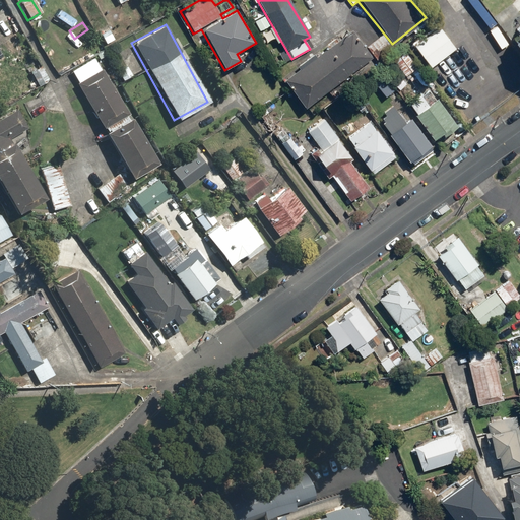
[(515,37),(510,40),(519,54),(519,24),(511,31),(515,37)]
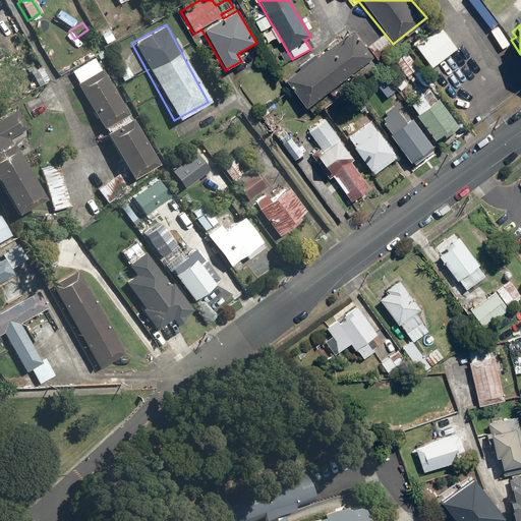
[(106,25),(97,32),(104,45),(114,39),(106,25)]
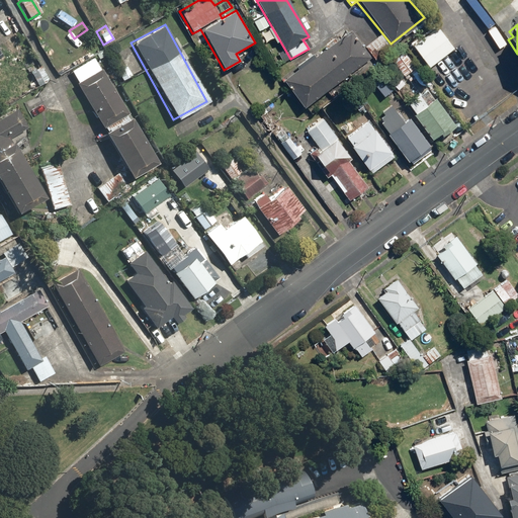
[(439,27),(413,47),(428,68),(454,49),(439,27)]
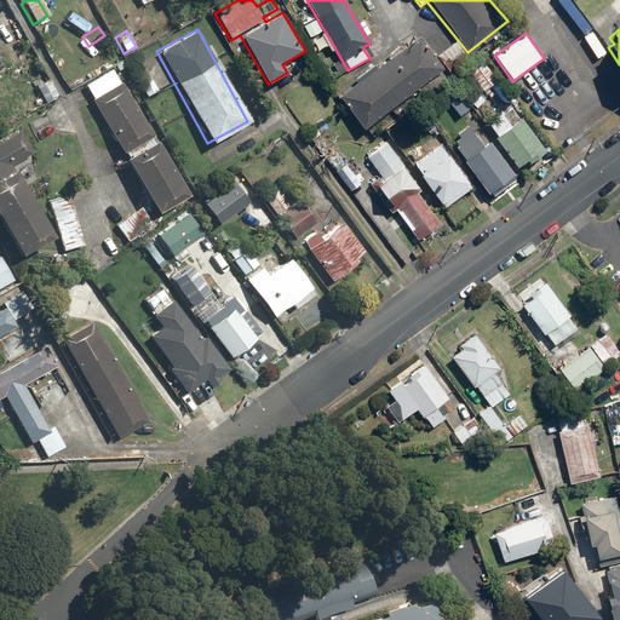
[(362,130),(445,70),(428,47),(423,51),(414,40),(337,96),(362,130)]
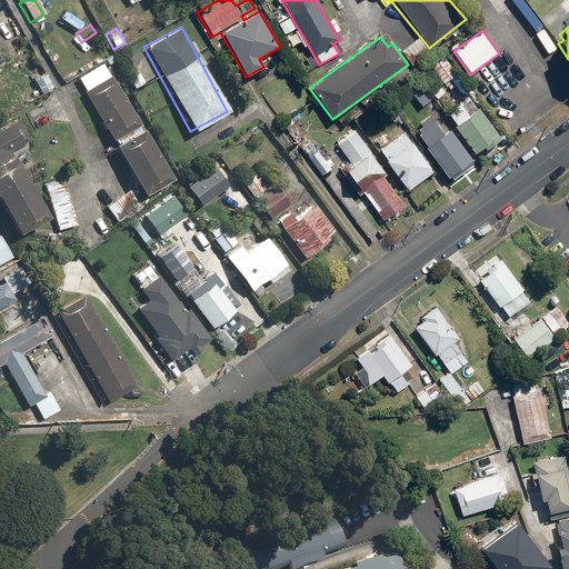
[(417,39),(401,52),(412,67),(429,53),(417,39)]
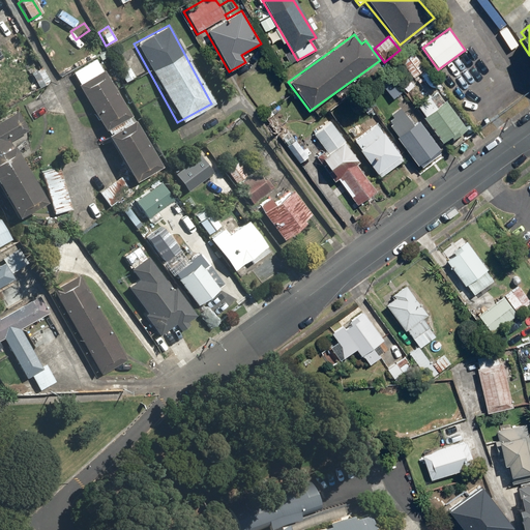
[(425,69),(412,53),(400,63),(413,79),(425,69)]
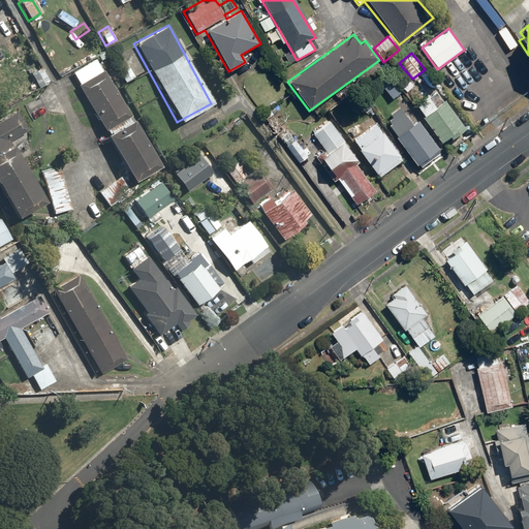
[(39,67),(29,73),(37,89),(49,83),(39,67)]
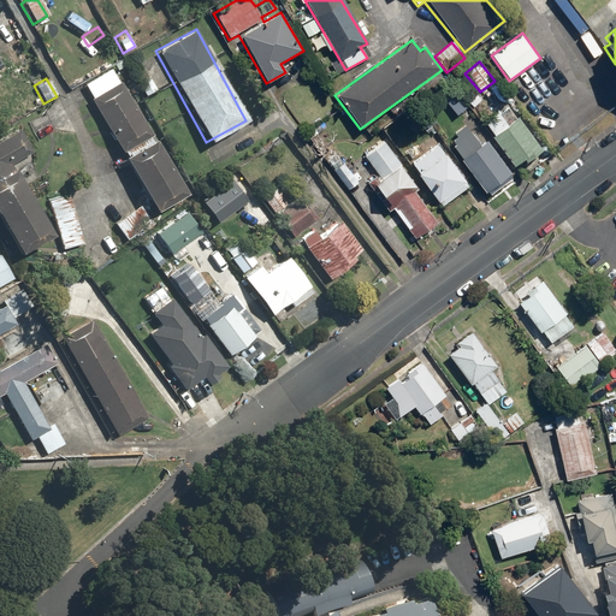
[(117,152),(148,134),(119,84),(87,102),(117,152)]
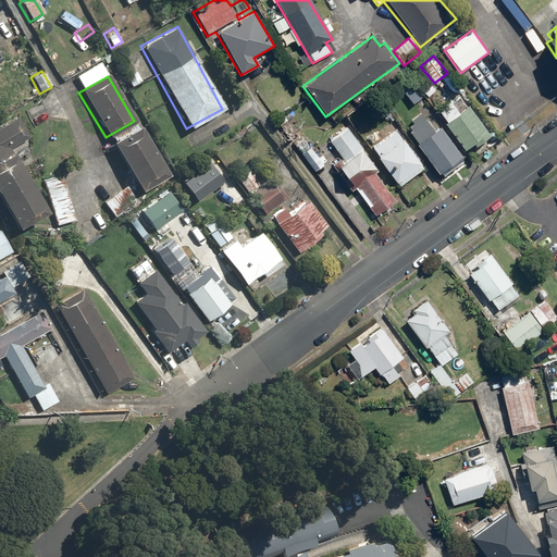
[(410,88),(403,94),(412,104),(419,99),(410,88)]
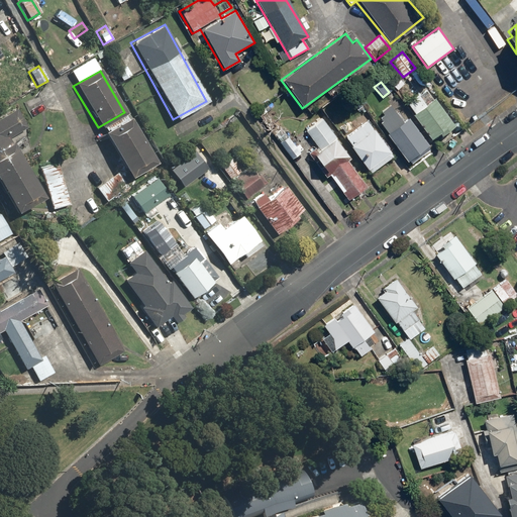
[(441,136),(454,126),(426,89),(404,105),(430,139),(438,133),(441,136)]
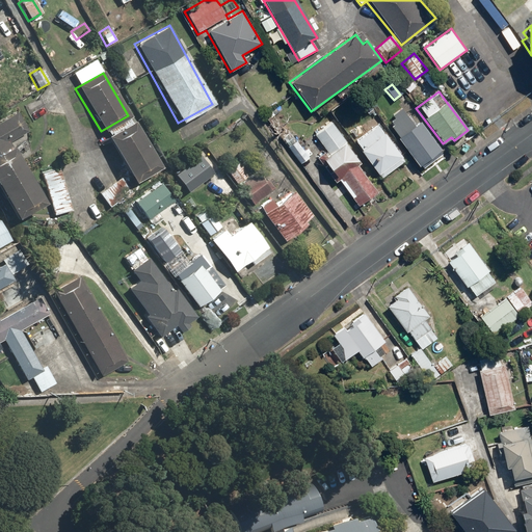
[(408,116),(401,107),(390,115),(394,123),(389,126),(418,166),(440,151),(419,122),(416,124),(410,115),(408,116)]
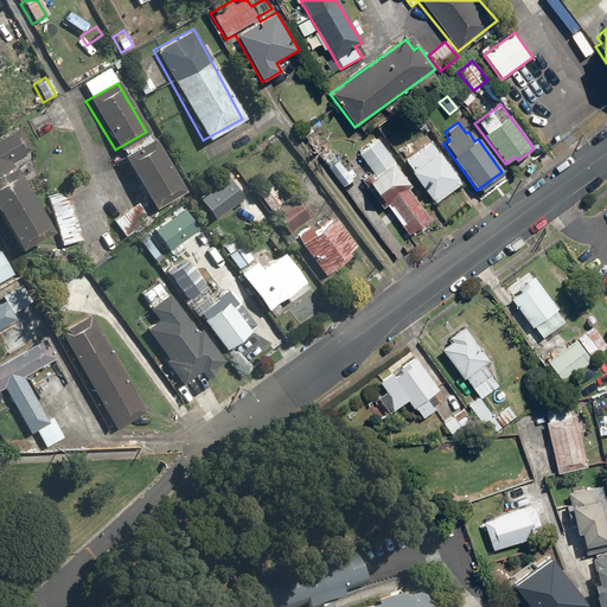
[(32,147),(19,126),(0,136),(0,227),(13,250),(49,230),(8,161),(32,147)]
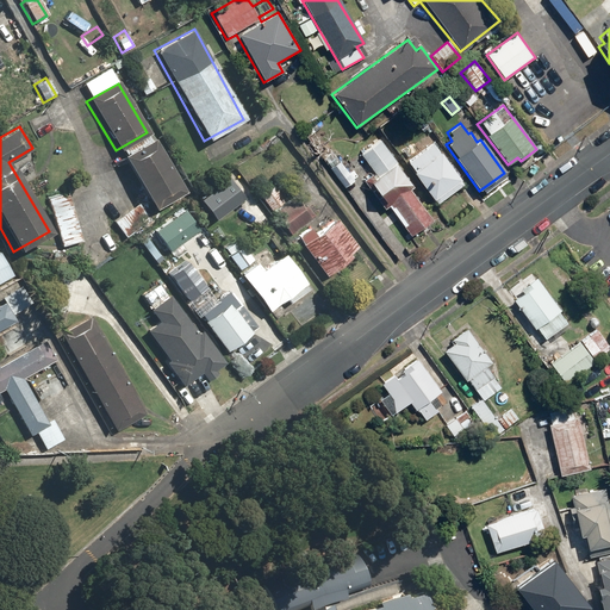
[(149,136),(118,155),(149,209),(181,191),(149,136)]
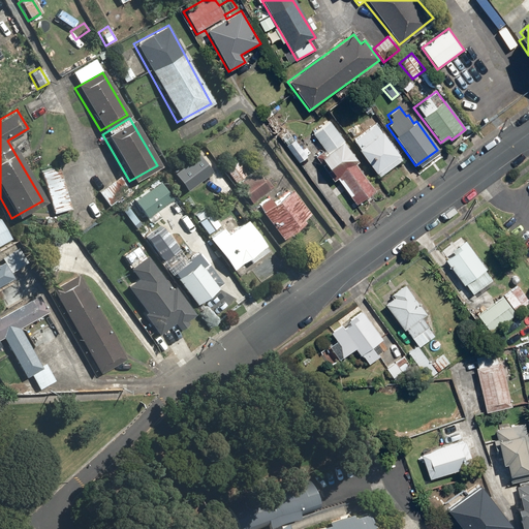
[(306,138),(312,134),(323,150),(317,154),(358,207),(377,192),(355,164),(360,161),(330,120),(320,127),(314,118),(300,129),(306,138)]
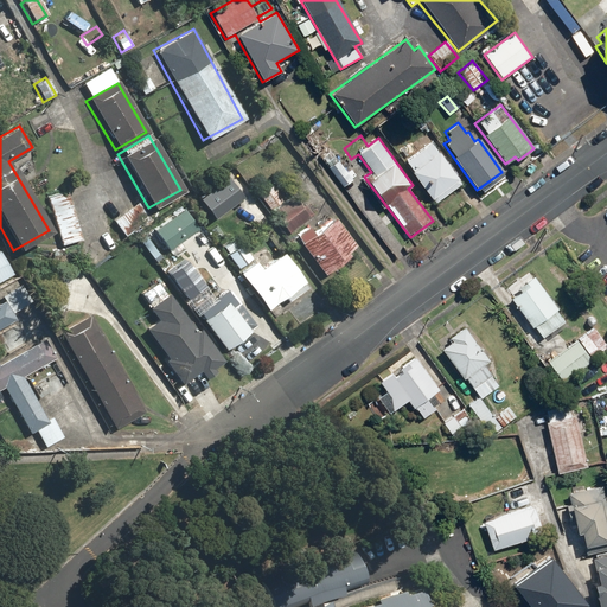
[(432,141),(404,163),(435,202),(462,180),(432,141)]
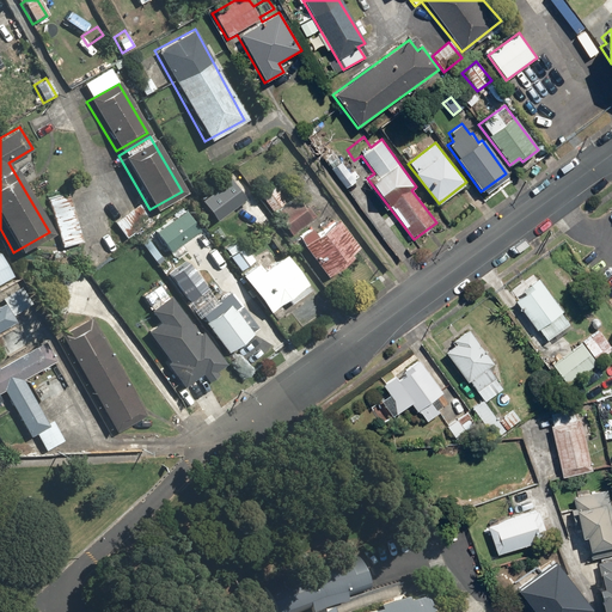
[(225,178),(196,201),(212,221),(242,199),(225,178)]
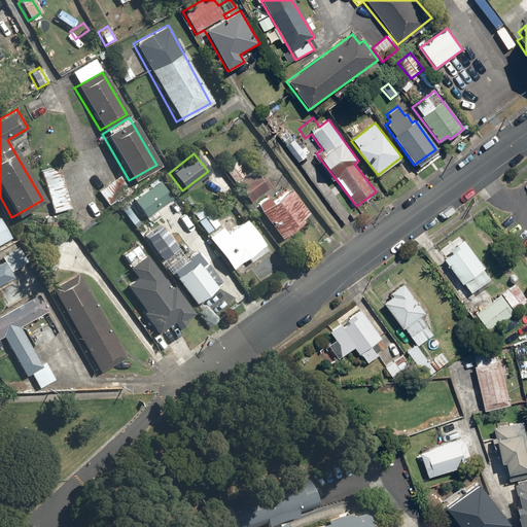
[(59,164),(39,169),(50,213),(70,208),(59,164)]
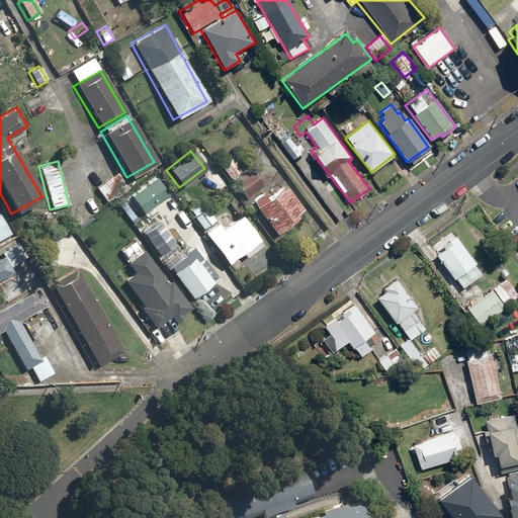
[(212,164),(198,176),(211,191),(226,178),(212,164)]
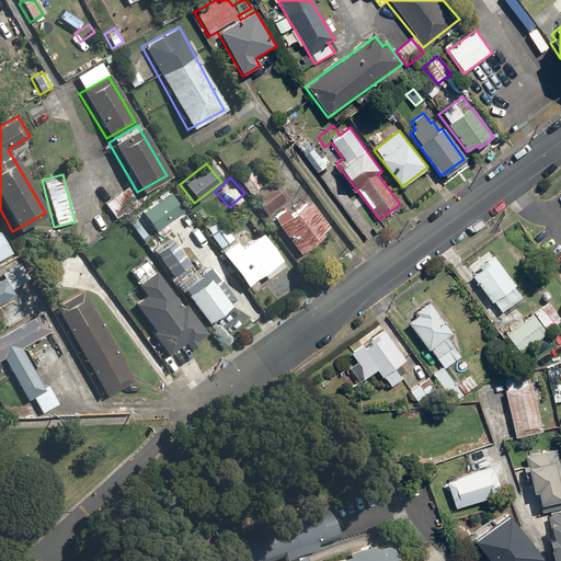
[(261,192),(251,199),(263,217),(284,203),(275,190),(264,197),(261,192)]
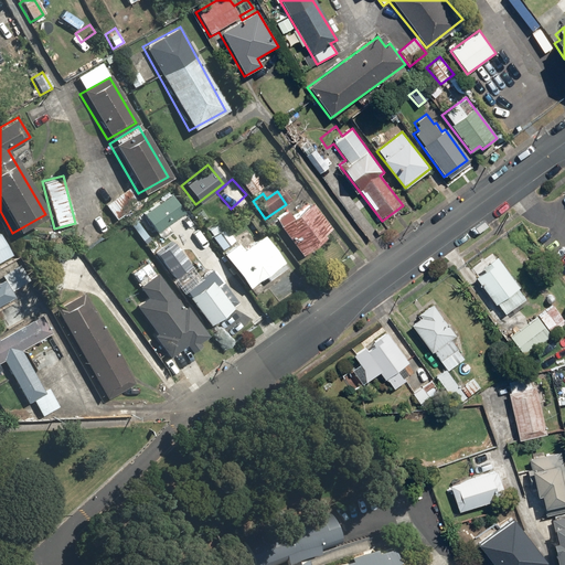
[(138,211),(123,192),(105,206),(119,225),(138,211)]
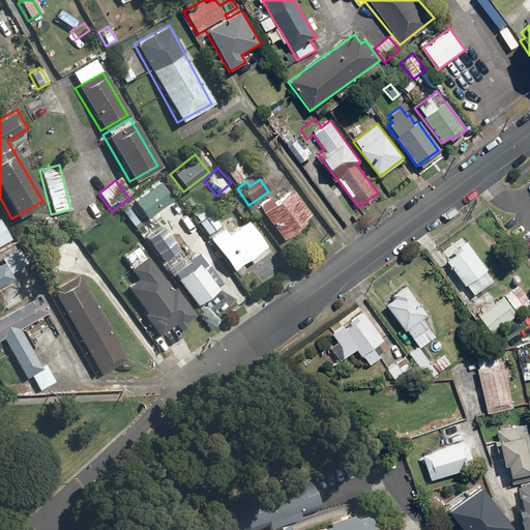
[(131,202),(145,219),(171,200),(157,182),(131,202)]
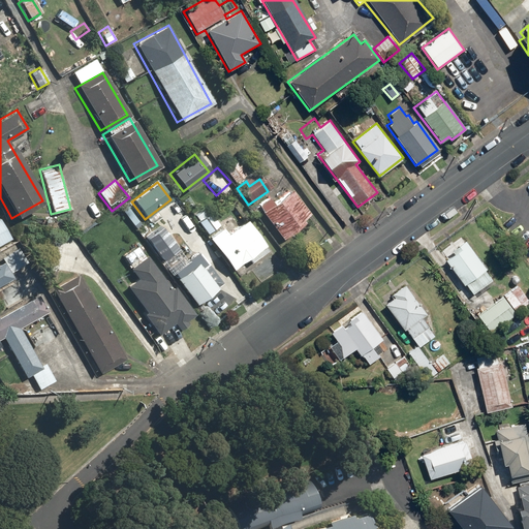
[(301,219),(309,213),(289,188),(271,203),(267,197),(254,207),(280,240),(303,222),(301,219)]
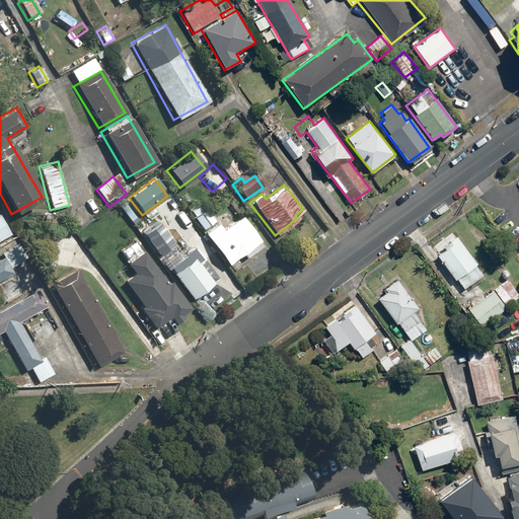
[(213,221),(198,202),(187,211),(203,230),(213,221)]
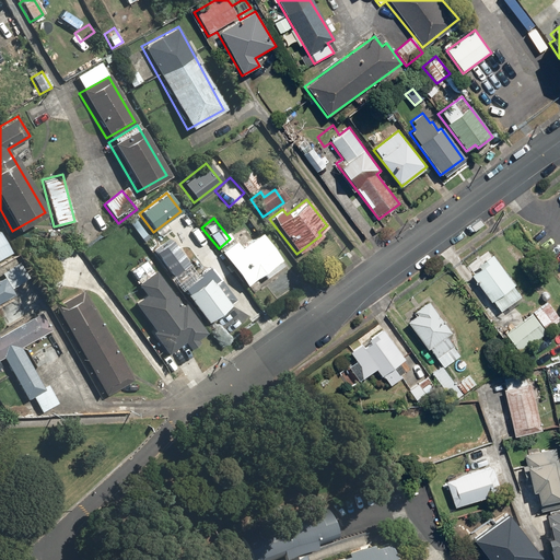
[(233,238),(217,253),(244,287),(258,276),(261,280),(282,264),(257,233),(252,238),(238,222),(226,231),(233,238)]
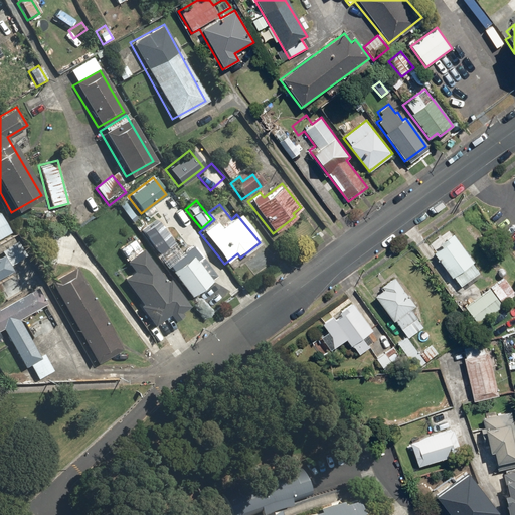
[(0,216),(0,238),(9,234),(0,216)]
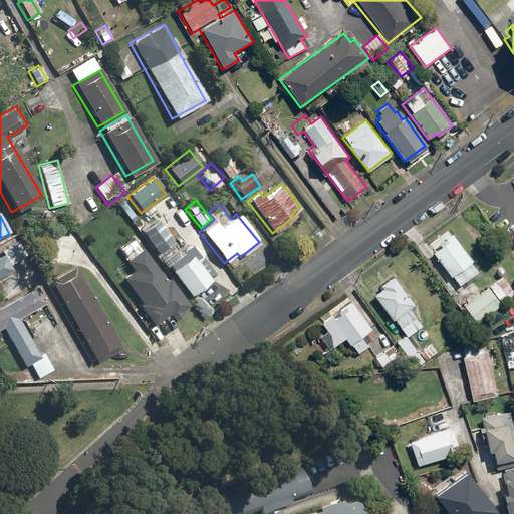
[(41,225),(38,269),(47,270),(48,263),(55,263),(57,226),(41,225)]
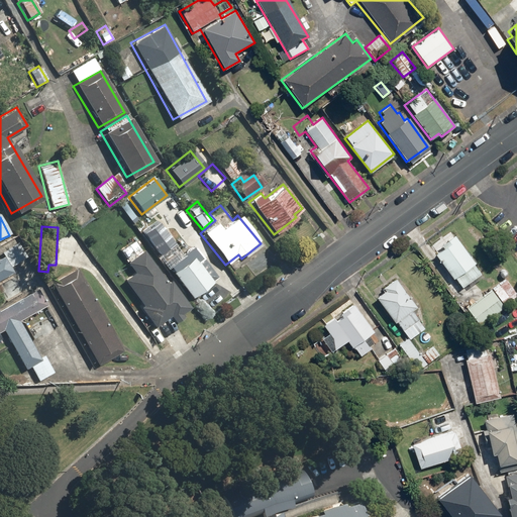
[(146,240),(157,255),(175,242),(166,228),(146,240)]
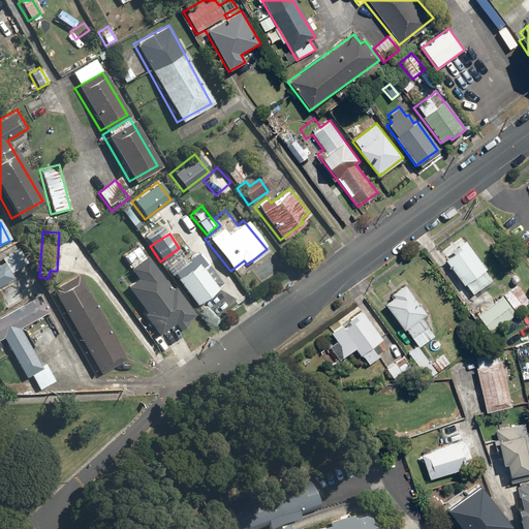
[(465,242),(442,258),(462,286),(464,285),(471,296),(493,281),(465,242)]
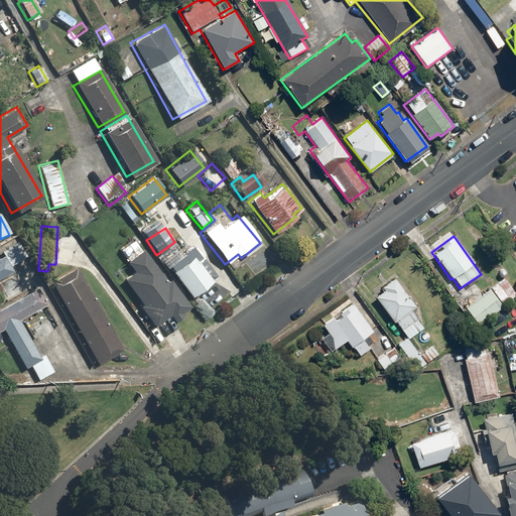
[(14,240),(0,249),(0,252),(8,264),(23,254),(14,240)]
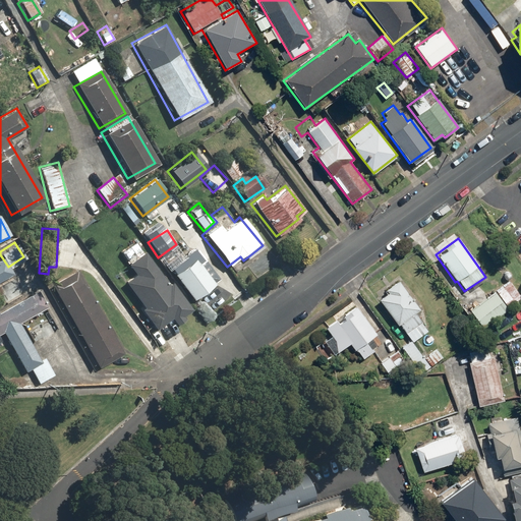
[(203,259),(192,245),(166,266),(190,299),(212,284),(197,264),(203,259)]
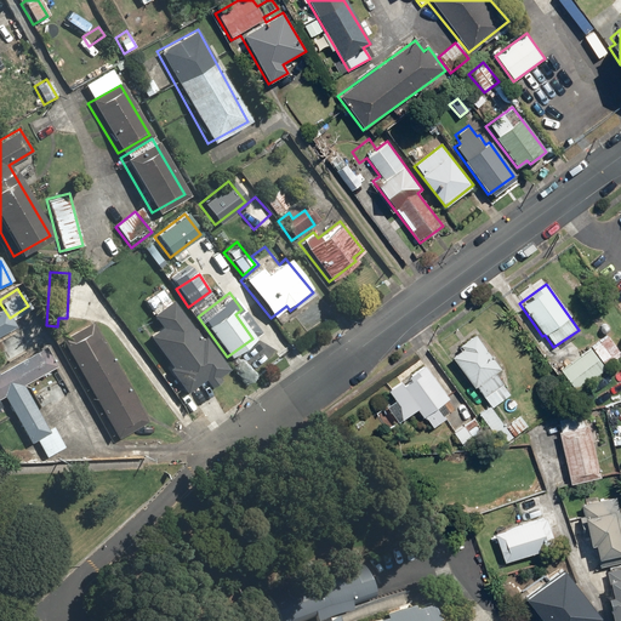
[(144,337),(167,368),(164,371),(186,399),(227,368),(174,298),(149,317),(158,328),(144,337)]
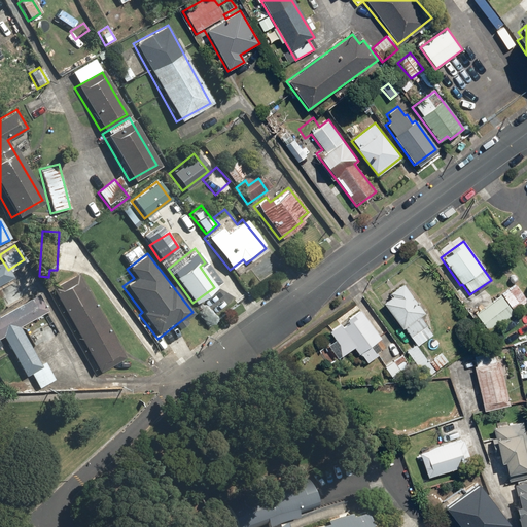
[(0,282),(9,277),(0,262),(0,342),(24,378),(29,374),(39,390),(54,381),(18,327),(40,313),(30,296),(0,315),(0,282)]
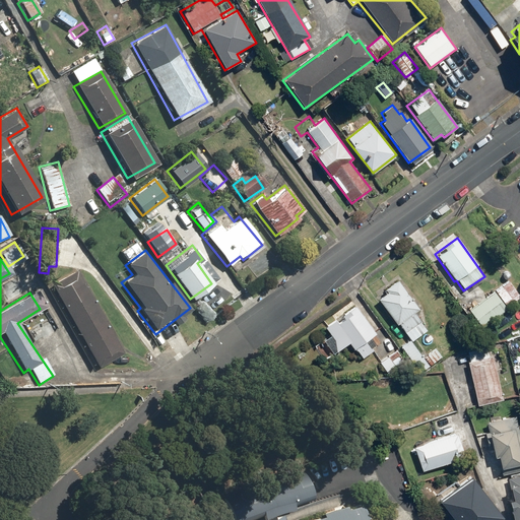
[(74,273),(48,288),(95,370),(122,354),(74,273)]
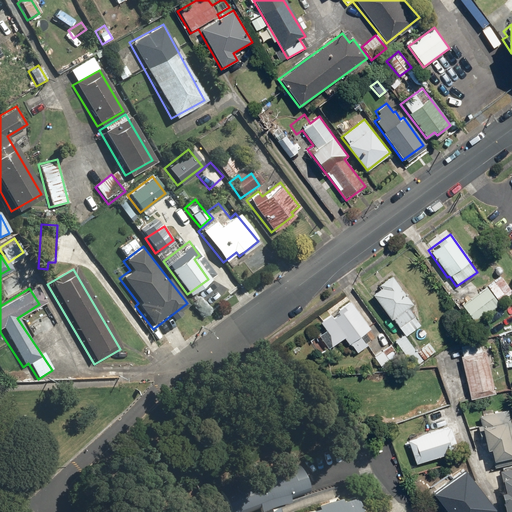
[(486,286),(500,304),(511,294),(511,288),(501,274),(486,286)]
